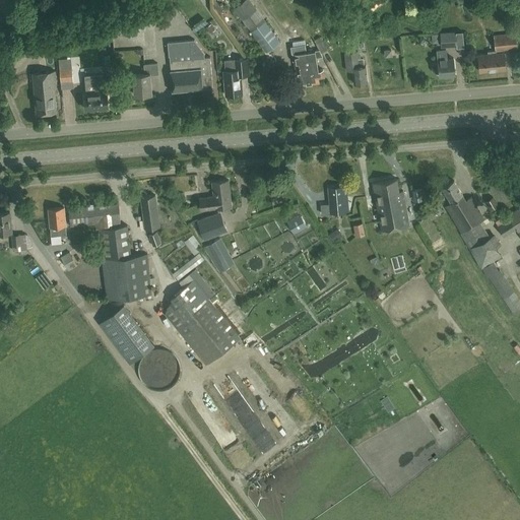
[(234,8),(252,33),(267,52),(280,42),(265,21),(249,0),(232,0),(231,1),(235,7),(234,8)]
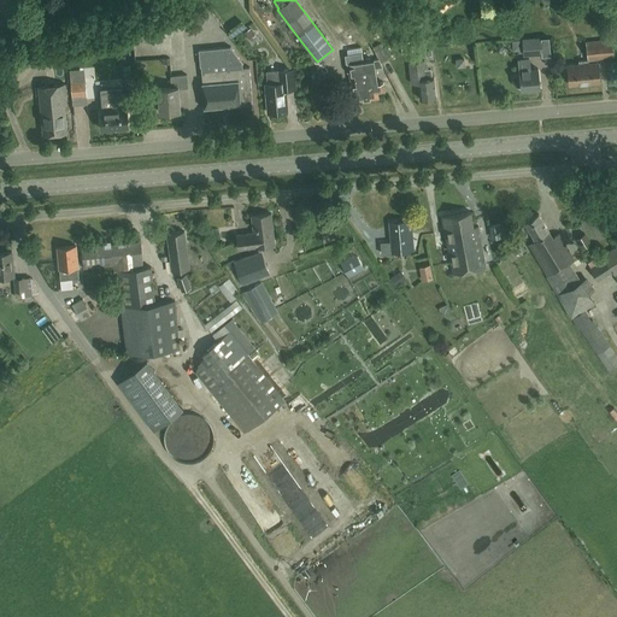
[(245,33),(250,40),(256,35),(251,28),(245,33)]
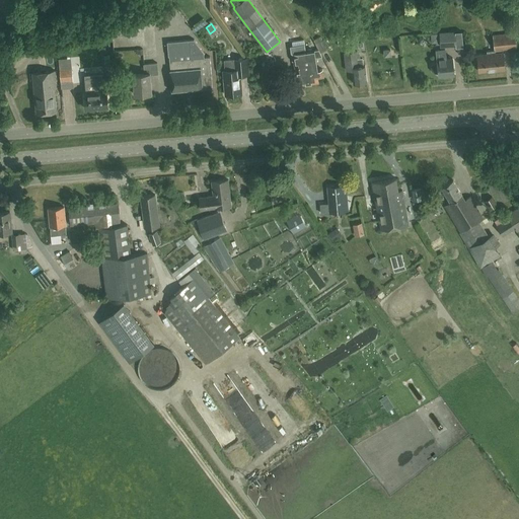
[(440,46),(456,45),(455,30),(439,31),(440,46)]
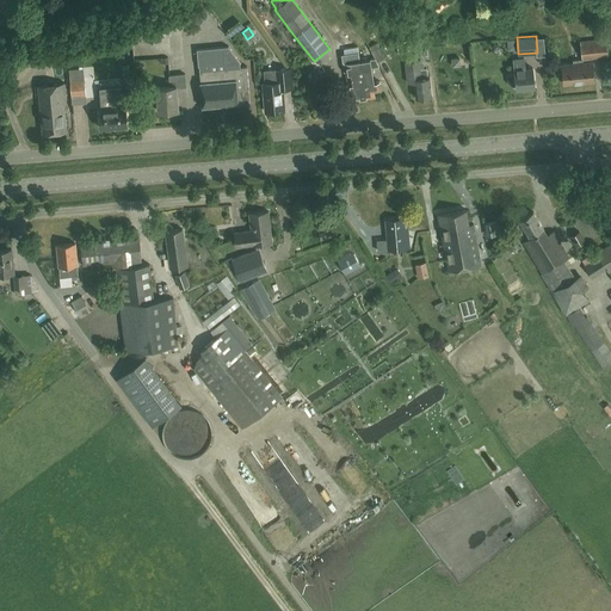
[(592,57),(608,56),(606,38),(580,41),(581,59),(573,60),(573,62),(561,63),(563,84),(594,81),(592,57)]
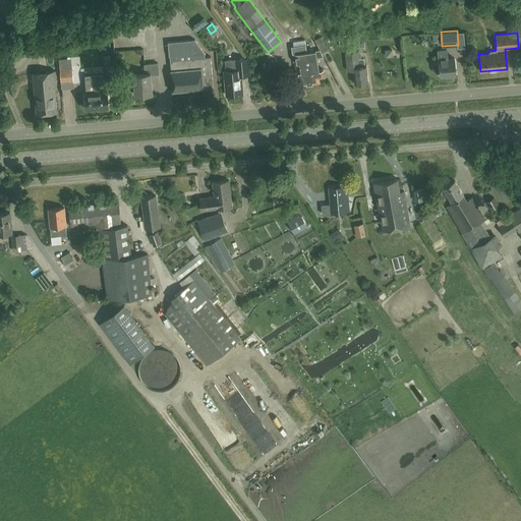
[(340,46),(348,45),(347,35),(339,36),(340,46)]
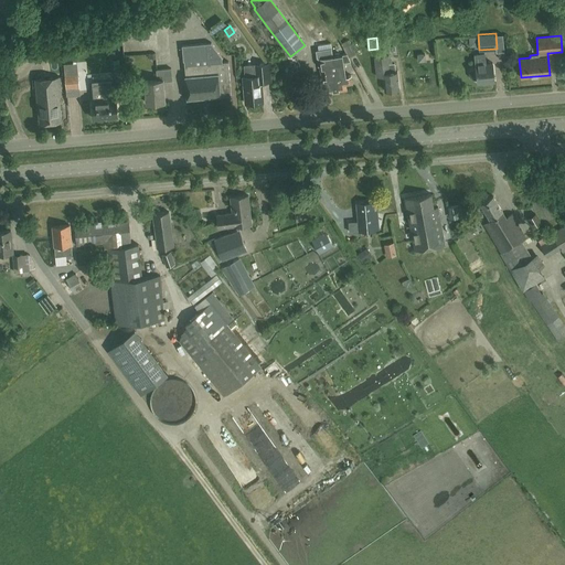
[(211,42),(182,45),(183,61),(185,61),(187,64),(184,65),(187,65),(187,75),(184,75),(187,98),(221,96),(221,94),(231,93),(231,95),(232,95),(228,61),(222,62),(222,56),(211,42)]
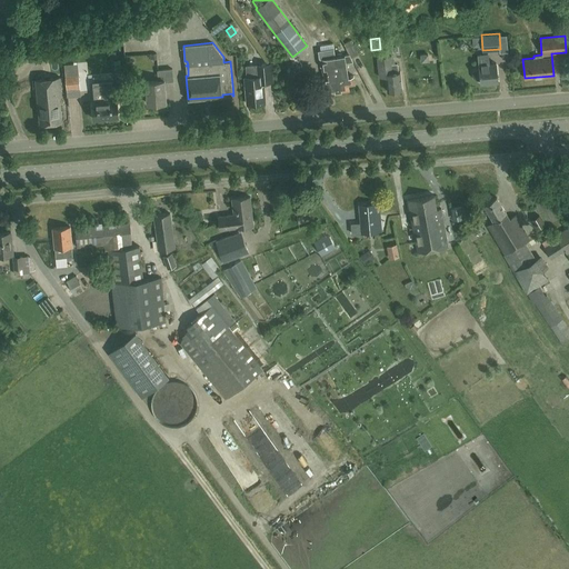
[(337,63),(336,57),(333,45),(318,47),(320,66),(323,66),(323,71),(323,72),(325,79),(326,80),(327,92),(338,91),(335,70),(333,70),(332,65),(337,63)]
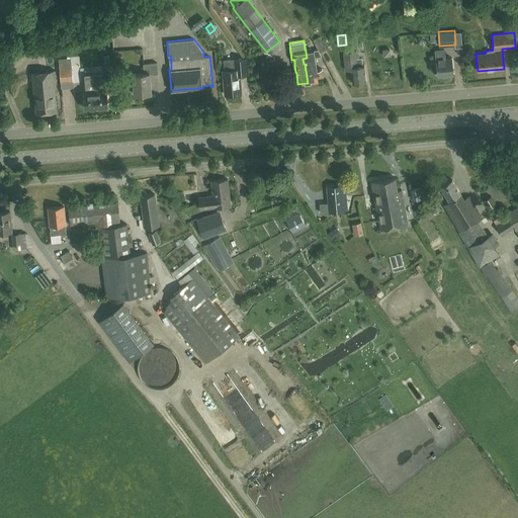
[(319,50),(306,52),(307,58),(303,59),(304,64),(305,64),(308,83),(318,81),(317,77),(323,76),(322,69),(316,70),(314,57),(321,56),(319,50)]
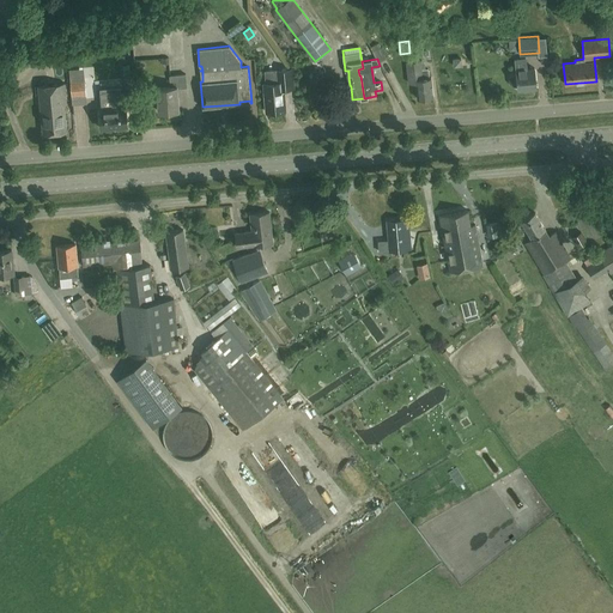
[(519,90),(536,89),(535,68),(527,70),(526,59),(515,59),(516,70),(516,71),(516,74),(515,74),(513,76),(510,77),(510,79),(510,83),(510,84),(513,86),(516,86),(517,86),(519,90)]
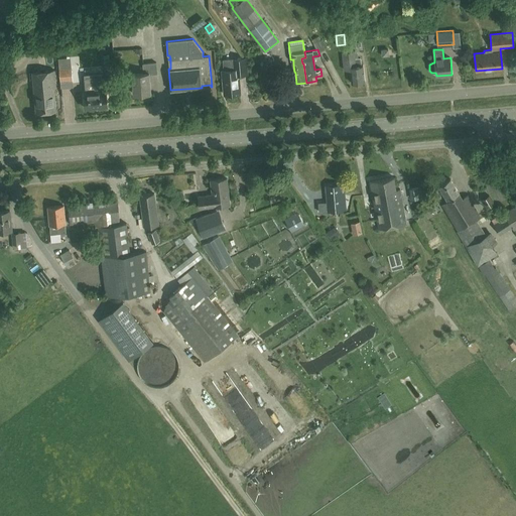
[(351,83),(365,81),(363,66),(361,66),(360,57),(355,58),(354,50),(342,52),(345,70),(350,69),(351,83)]
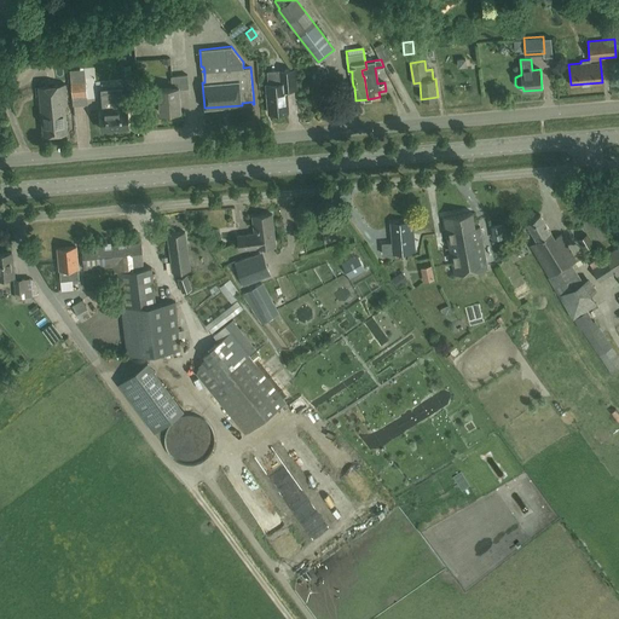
[(268,113),(288,111),(287,91),(296,90),(294,69),(267,71),(268,84),(266,84),(268,113)]
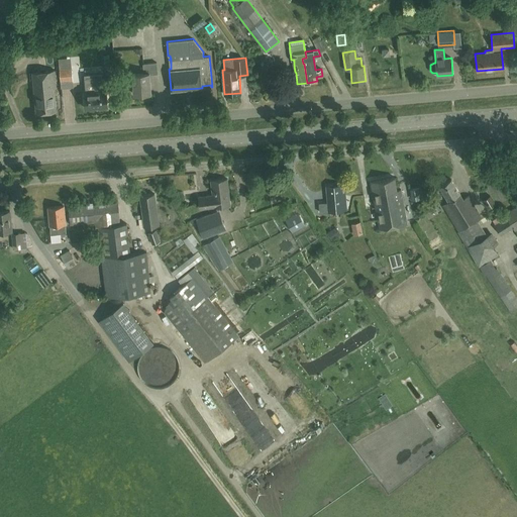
[(149,74),(158,74),(157,63),(143,64),(144,73),(132,74),(133,93),(151,92),(149,74)]
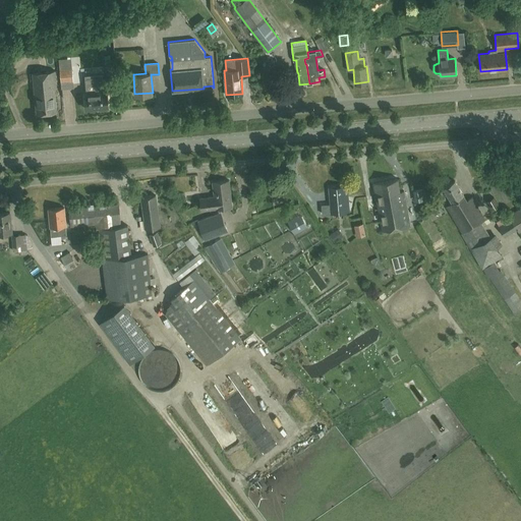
[(72,66),(60,67),(62,84),(73,83),(72,66)]
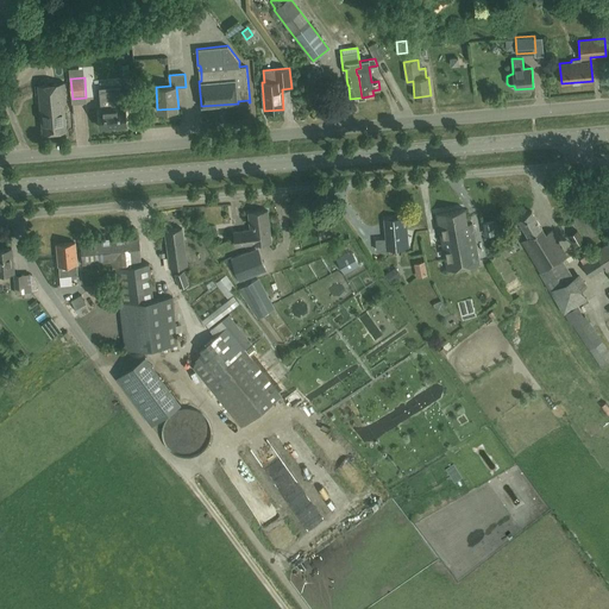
[(64,102),(66,102),(64,82),(38,85),(42,132),(67,130),(64,102)]
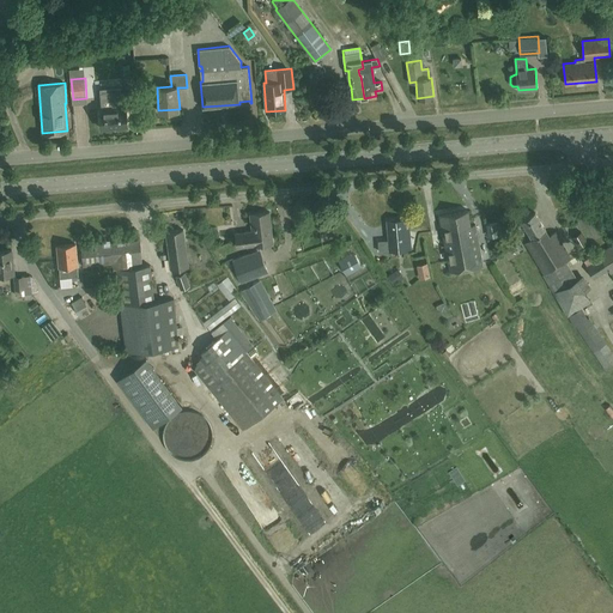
[(103,108),(99,108),(101,127),(128,125),(126,105),(123,107),(122,90),(101,91),(103,108)]
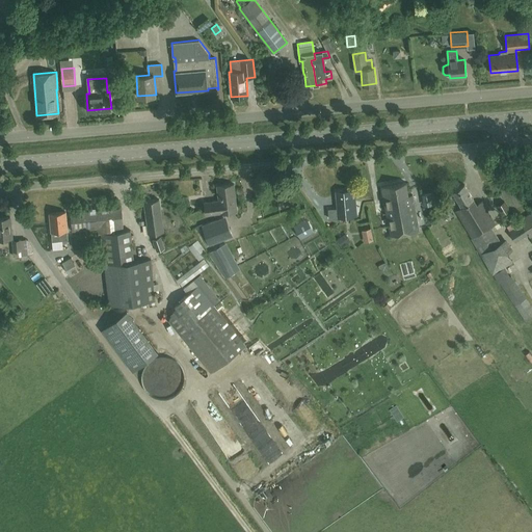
[(391,236),(419,231),(413,194),(408,195),(406,182),(381,186),(391,236)]
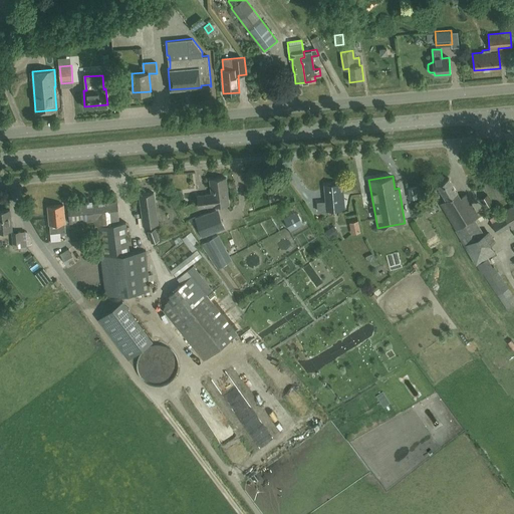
[(199,207),(228,204),(226,189),(227,189),(226,178),(209,180),(211,194),(198,196),(199,207)]
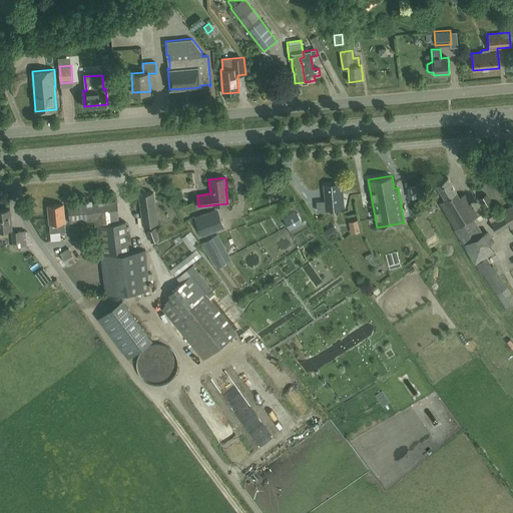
[(455,229),(477,215),(464,194),(459,197),(448,177),(436,184),(445,199),(439,202),(443,209),(455,229)]
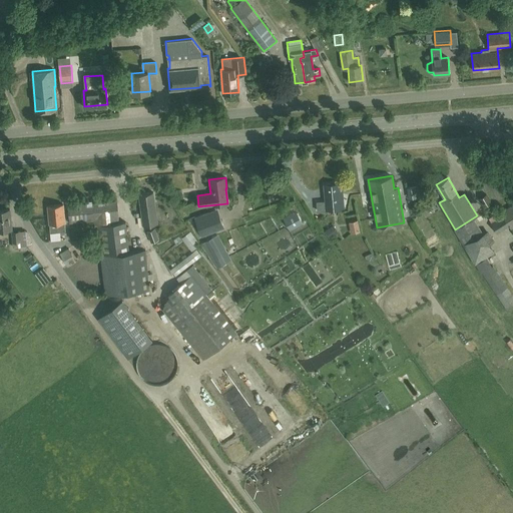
[(324,184),(326,200),(317,201),(317,210),(343,208),(341,193),(340,193),(339,182),(324,184)]
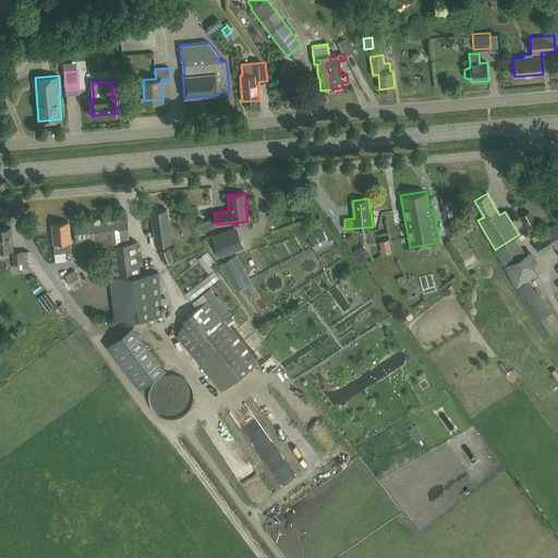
[(156,245),(171,243),(167,209),(153,211),(154,220),(153,220),(156,245)]
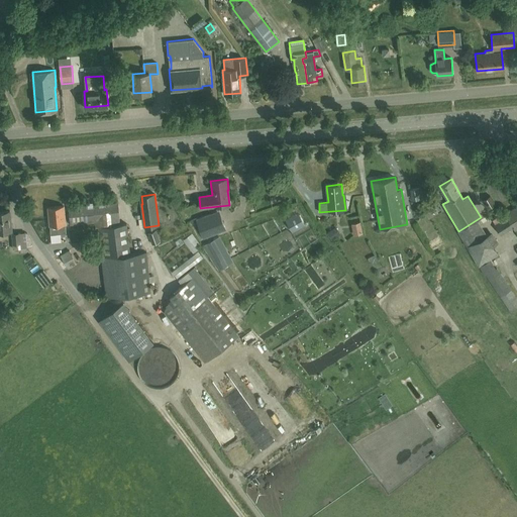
[(488,209),(496,204),(490,195),(483,200),(488,209)]
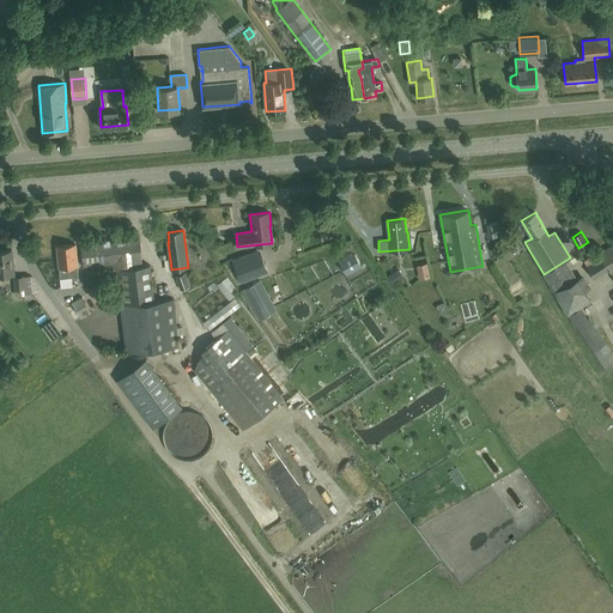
[(126,353),(178,346),(173,299),(155,301),(150,265),(143,266),(139,237),(80,243),(84,267),(115,263),(126,353)]
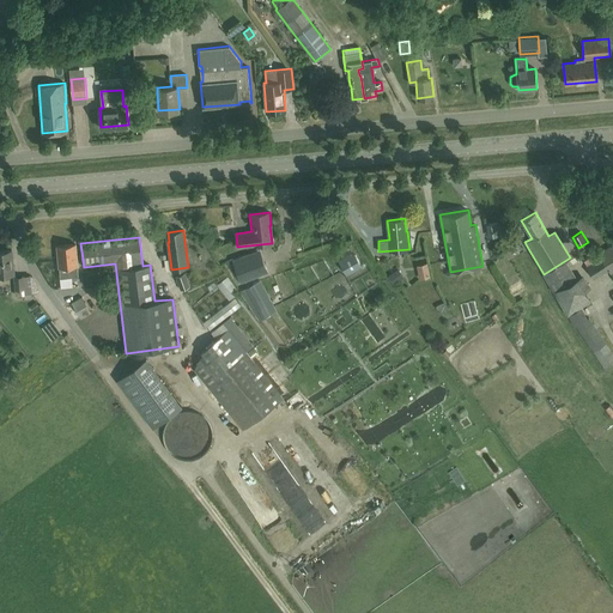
[(76,244),(58,246),(59,267),(60,277),(71,275),(78,275),(78,266),(76,244)]
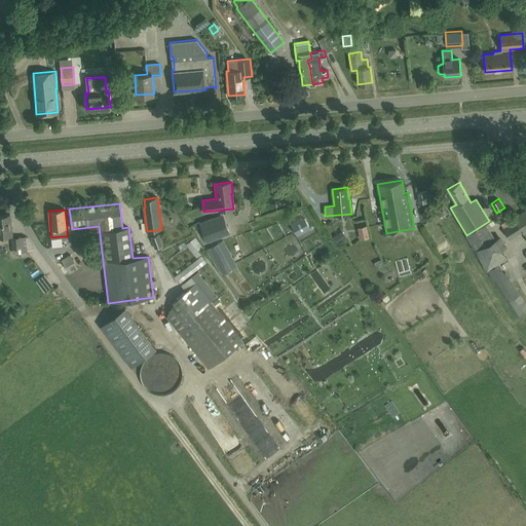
[(524,234),(525,232),(525,210),(514,217),(516,221),(503,229),(510,239),(522,231),(524,234)]
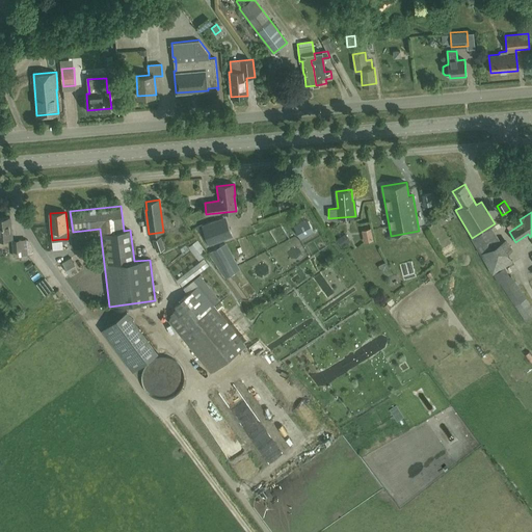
[(232,236),(230,229),(225,216),(202,225),(209,245),(232,236)]
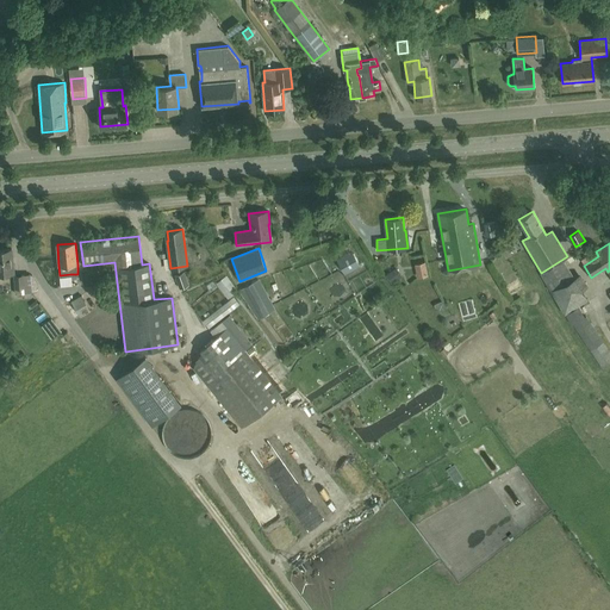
[(0,274),(14,273),(12,249),(0,249),(0,274)]
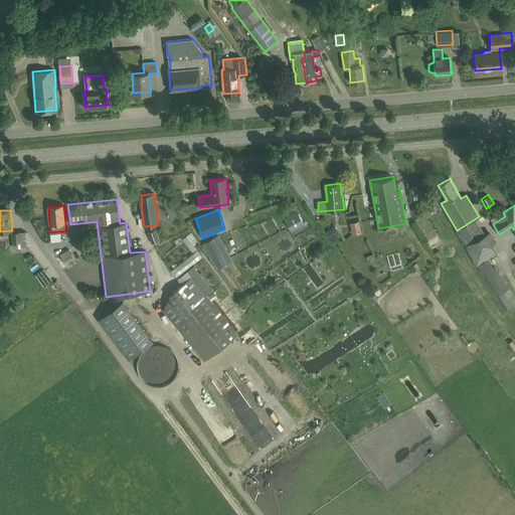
[(493,222),(504,216),(502,211),(491,217),(493,222)]
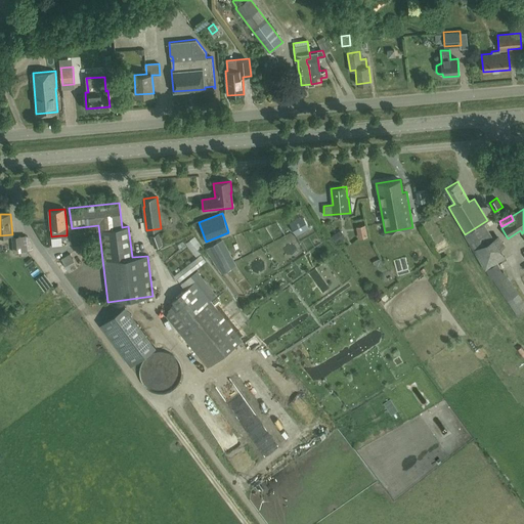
[(295,233),(297,237),(309,230),(302,216),(289,223),(295,233)]
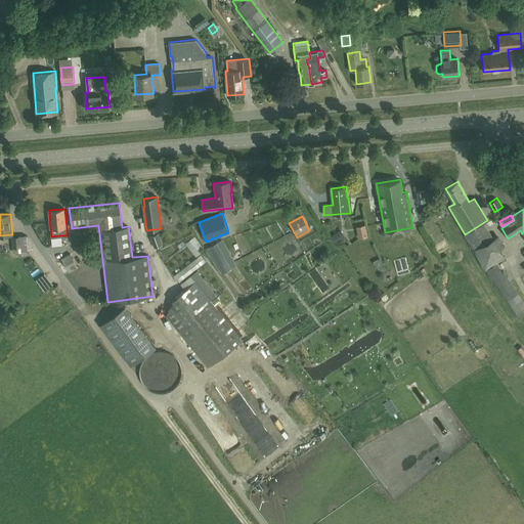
[(359,236),(368,234),(365,223),(356,225),(359,236)]
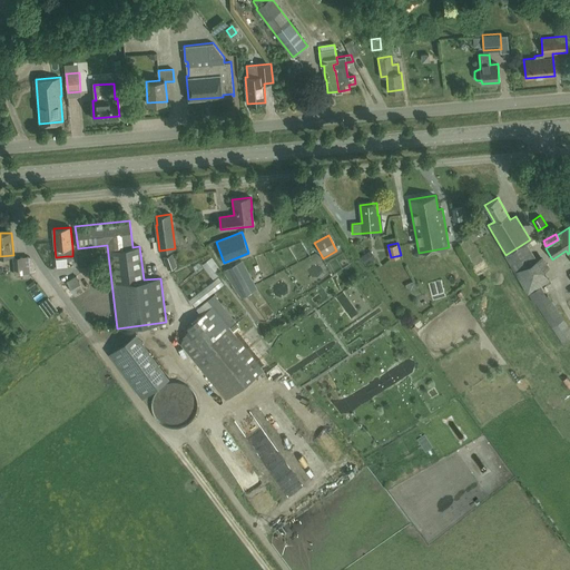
[(366,265),(376,258),(371,251),(361,257),(366,265)]
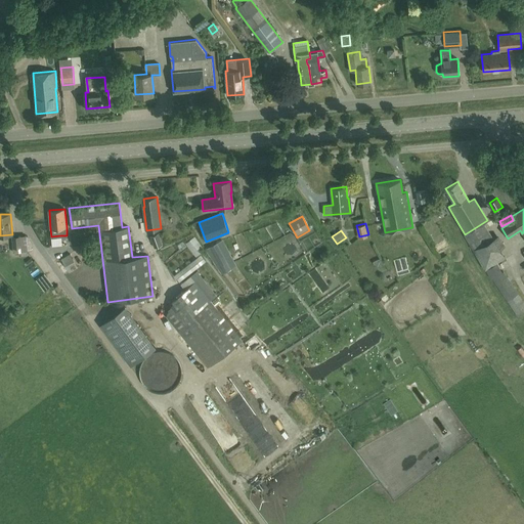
[(155,248),(162,245),(159,232),(150,235),(155,248)]
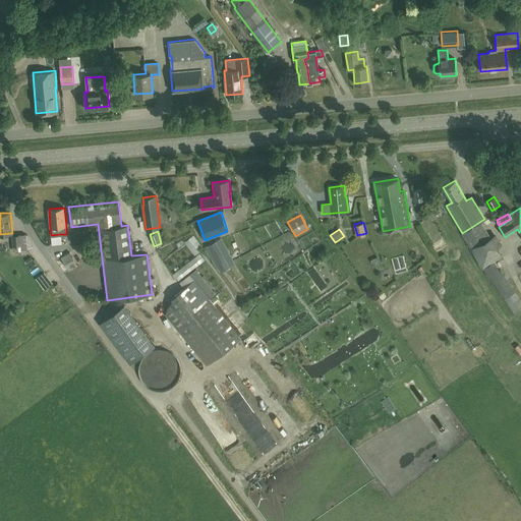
[(490,236),(470,248),(482,269),(503,255),(498,246),(502,244),(496,233),(490,236)]
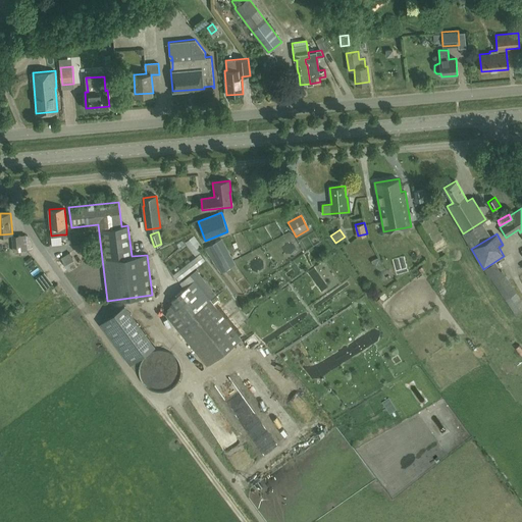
[(204,248),(194,236),(186,242),(196,254),(204,248)]
